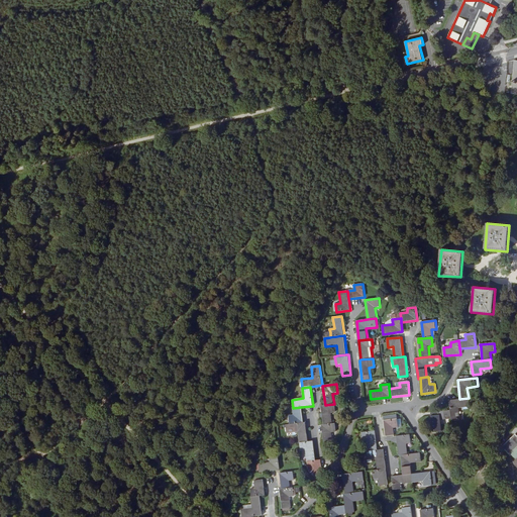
[(451,419),(451,420),(460,419),(459,408),(470,407),(470,405),(469,398),(459,399),(449,400),(450,410),(451,419)]
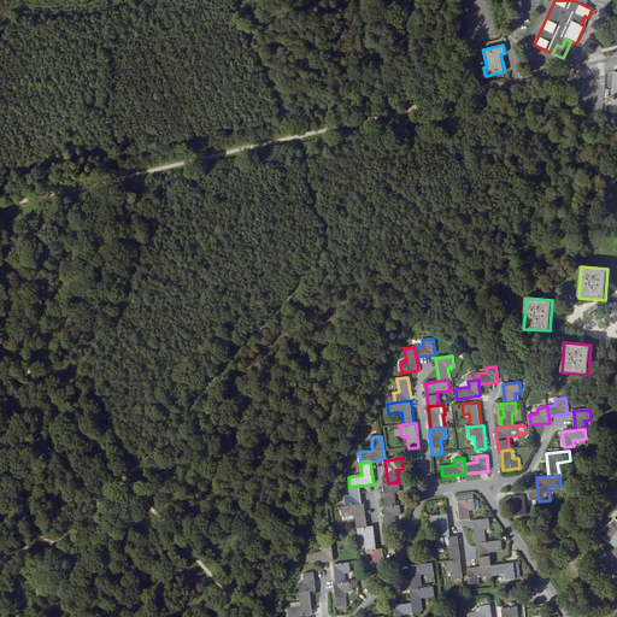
[(395,493),(400,493),(399,482),(388,483),(383,485),(387,507),(397,506),(395,493)]
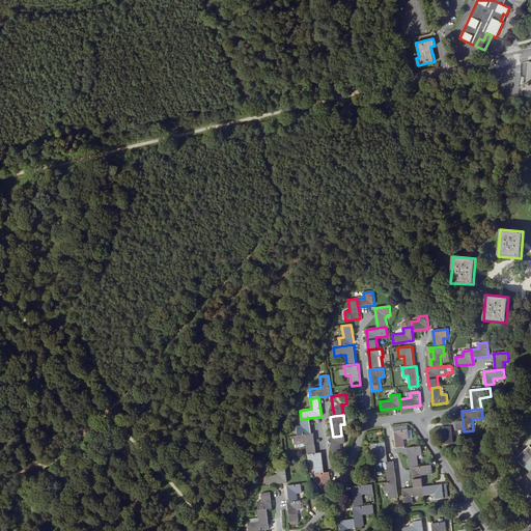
[(301,419),(302,426),(297,427),(298,436),(311,435),(309,418),(301,419)]
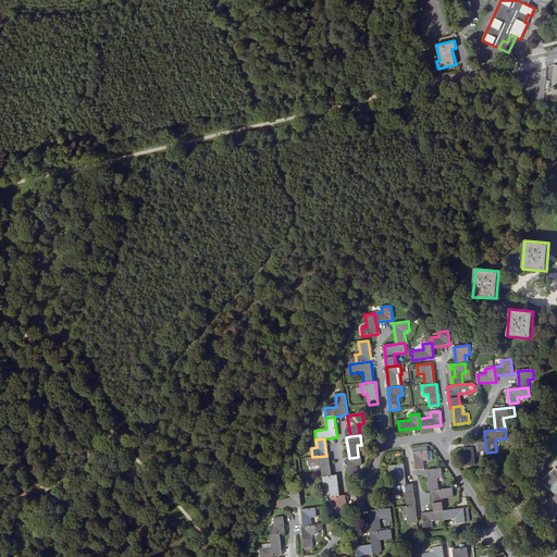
[(486,452),(485,442),(465,445),(465,449),(467,466),(477,465),(475,454),(486,452)]
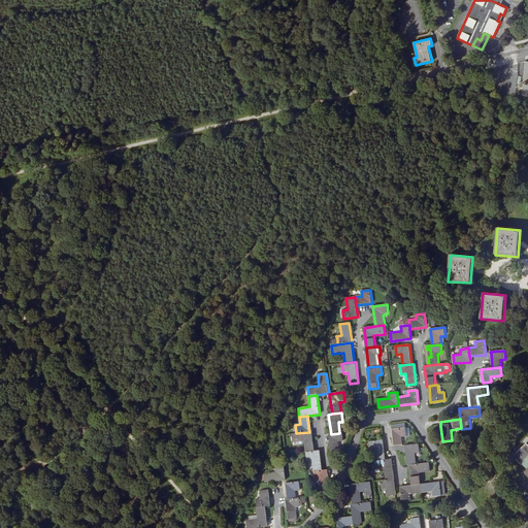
[(405,428),(404,424),(392,426),(392,429),(394,446),(402,444),(402,437),(406,437),(406,436),(405,428)]
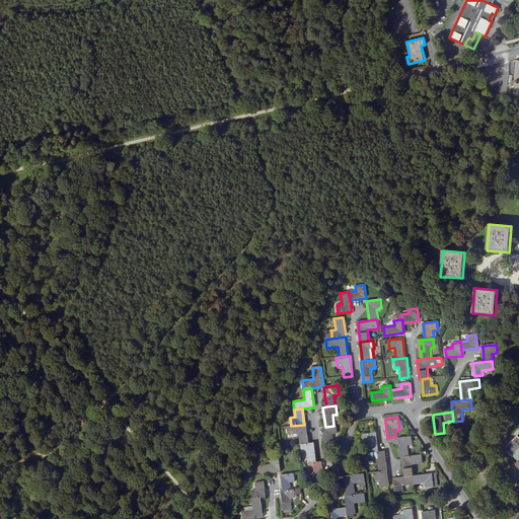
[(287,427),(288,436),(299,434),(300,445),(301,445),(309,444),(306,424),(304,425),(291,426),(287,427)]
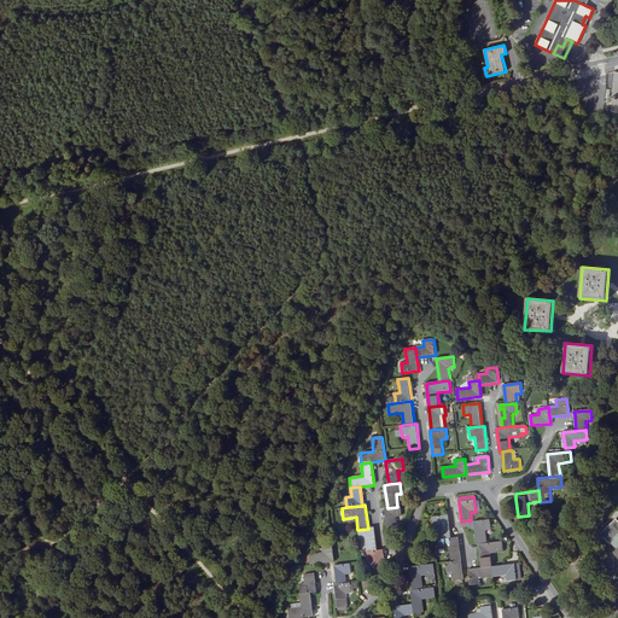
[(388,528),(397,526),(396,517),(402,517),(401,506),(397,507),(388,508),(385,508),(388,528)]
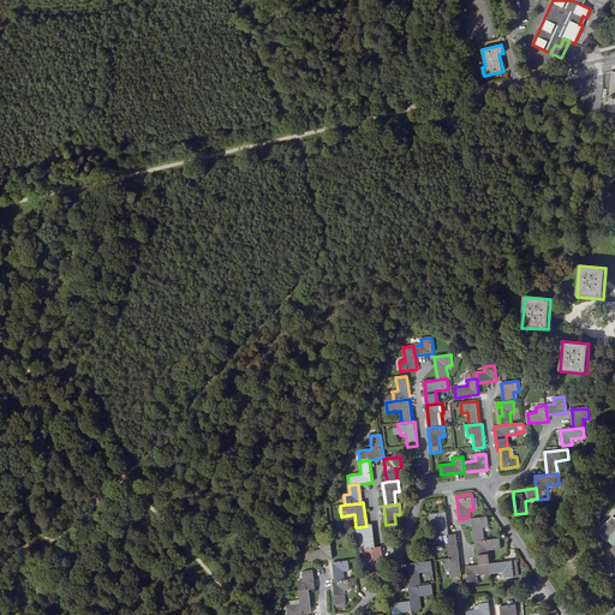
[(437,524),(439,537),(449,536),(446,513),(430,515),(431,525),(437,524)]
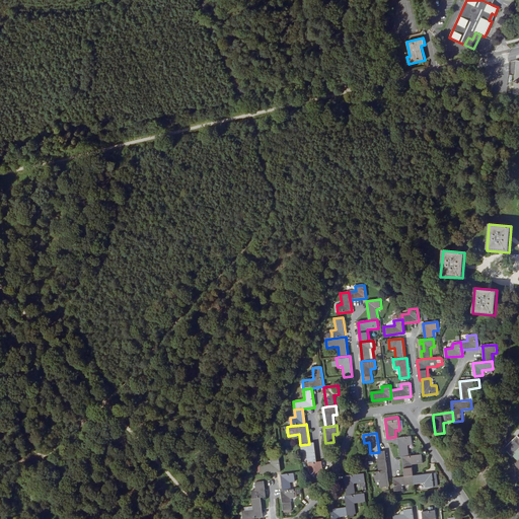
[(517,466),(518,468),(518,437),(517,436),(504,448),(512,456),(513,455),(517,460),(514,463),(517,466)]
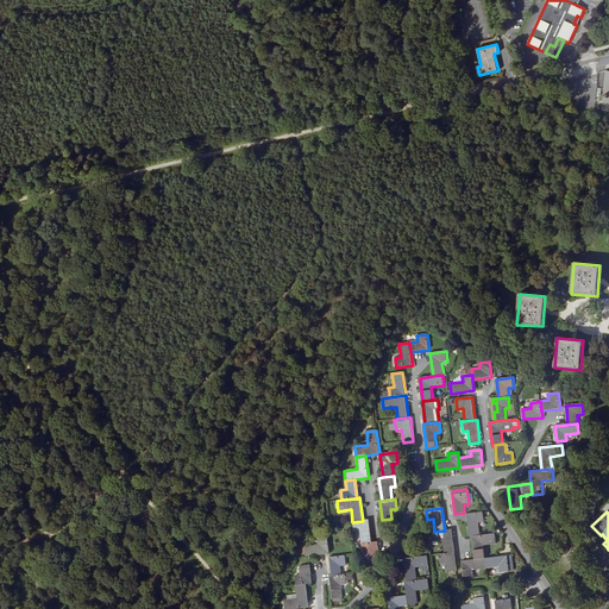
[(483,513),(468,514),(470,537),(472,537),(481,535),(478,523),(484,522),(483,513)]
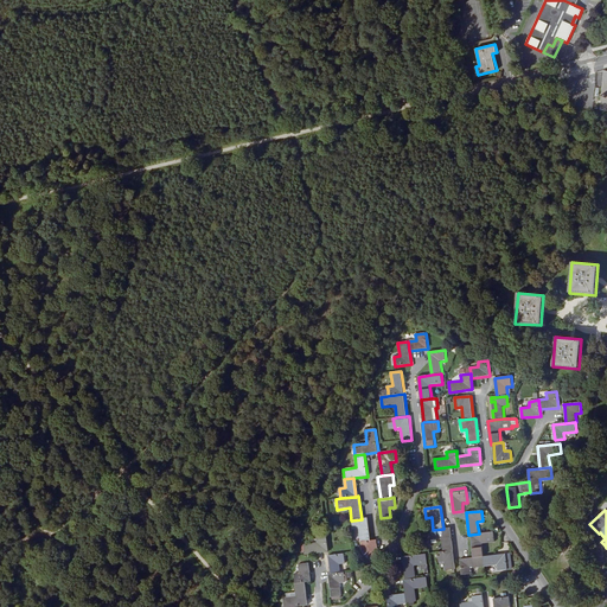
[(360,542),(370,541),(368,518),(362,519),(352,521),(353,530),(358,530),(360,542)]
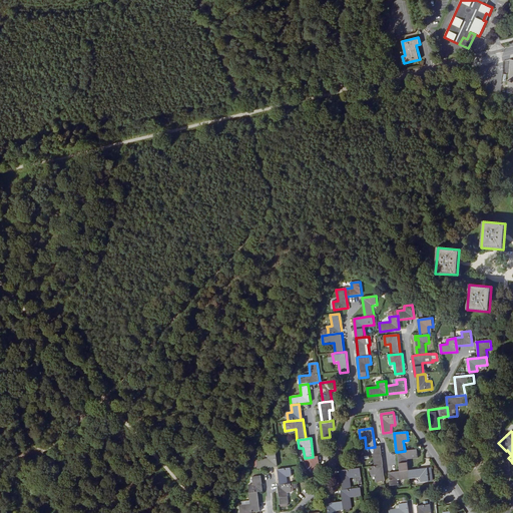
[(361,449),(363,457),(373,456),(375,467),(383,465),(381,446),(375,447),(366,448),(361,449)]
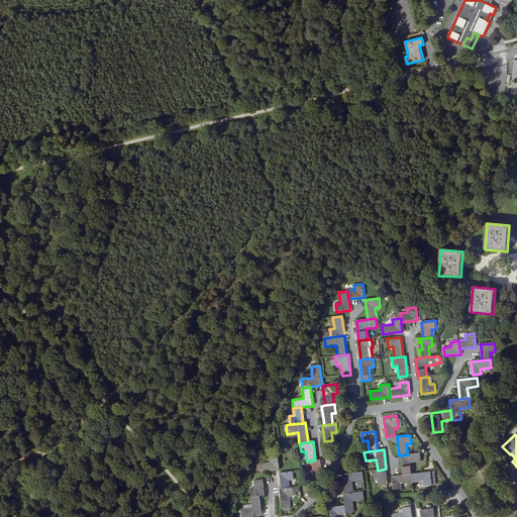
[(408,454),(401,455),(403,476),(411,475),(412,475),(410,463),(421,461),(420,453),(408,454)]
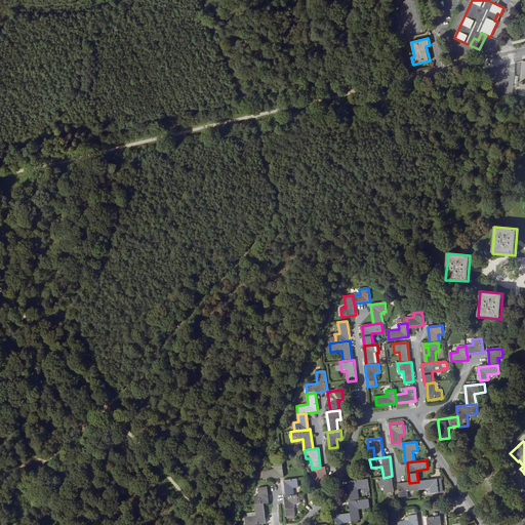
[(266,480),(284,477),(282,465),(274,466),(274,470),(263,472),(264,473),(260,473),(261,478),(264,478),(264,480),(266,480)]
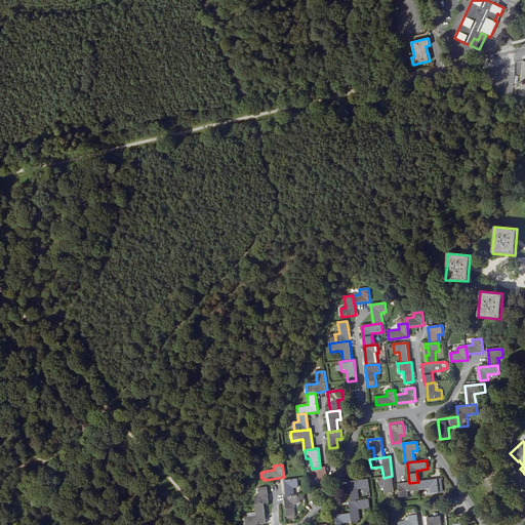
[(318,477),(319,485),(327,483),(325,468),(320,468),(312,469),(314,478),(318,477)]
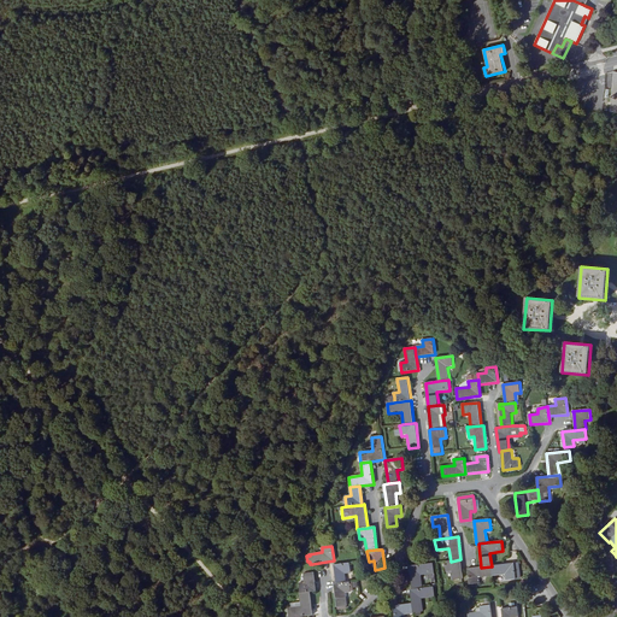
[(451,562),(445,562),(446,573),(452,571),(453,580),(463,579),(462,570),(460,559),(451,562)]
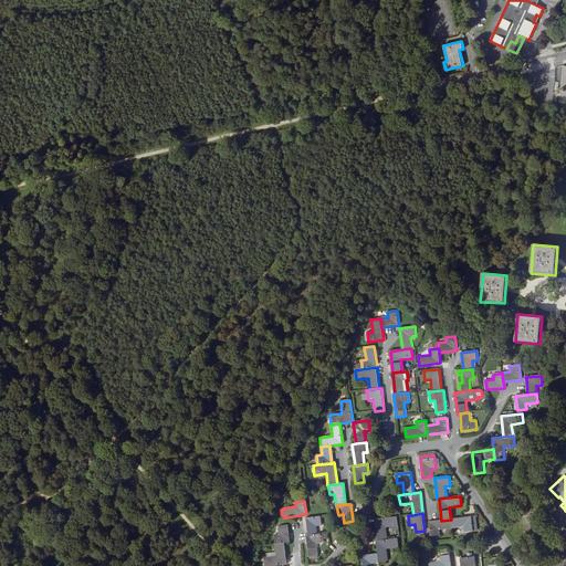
[(306,519),(308,535),(318,534),(317,526),(322,526),(321,516),(306,519)]
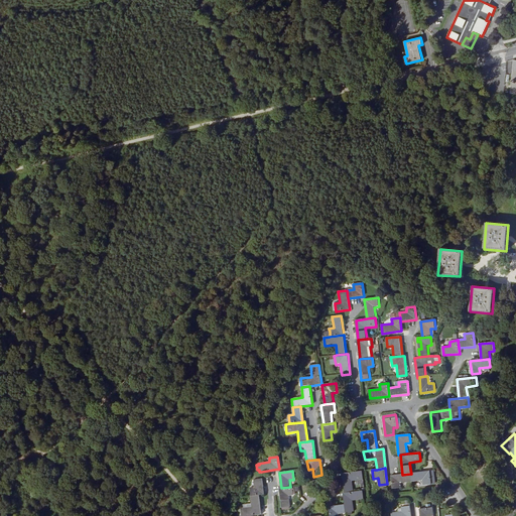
[(344,481),(345,493),(354,492),(352,481),(363,480),(362,471),(343,474),(344,481)]
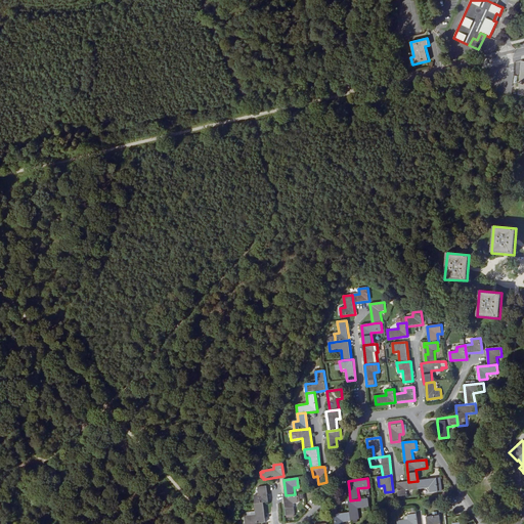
[(429,492),(438,491),(437,478),(436,478),(418,481),(417,481),(418,489),(429,488),(429,492)]
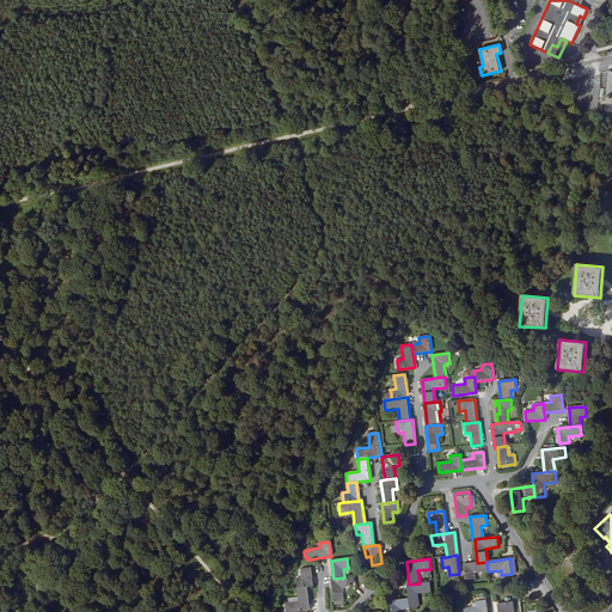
[(464,564),(466,580),(476,579),(475,573),(488,571),(487,562),(477,563),(464,564)]
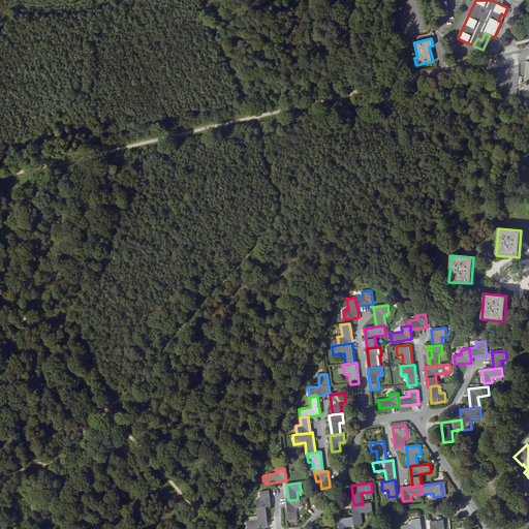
[(256,500),(257,509),(266,507),(271,507),(269,491),(260,492),(261,500),(256,500)]
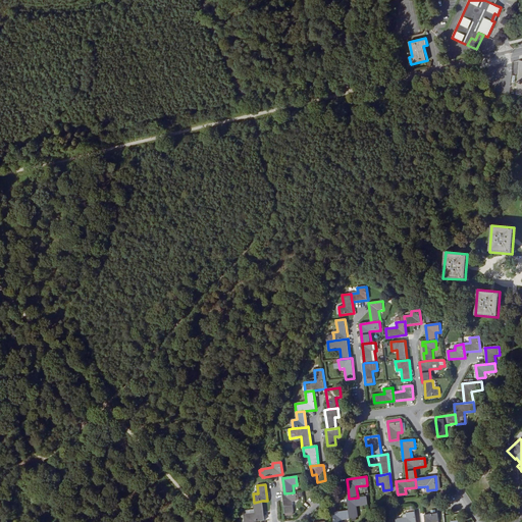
[(285,514),(294,513),(293,502),(297,502),(297,501),(299,501),(299,500),(298,492),(294,492),(284,493),(282,493),(285,514)]
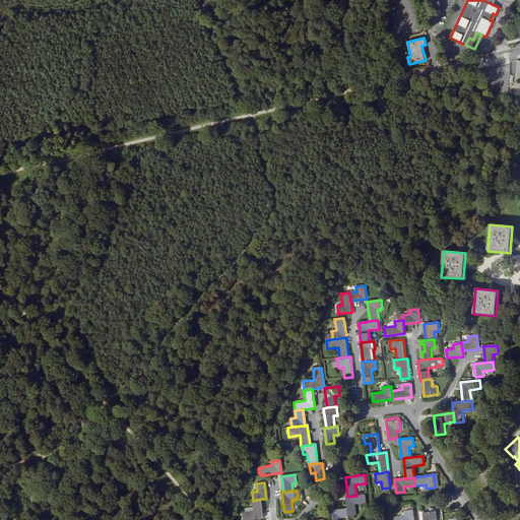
[(347,497),(346,497),(347,509),(348,517),(356,516),(355,505),(367,504),(367,503),(366,495),(356,496),(347,497)]
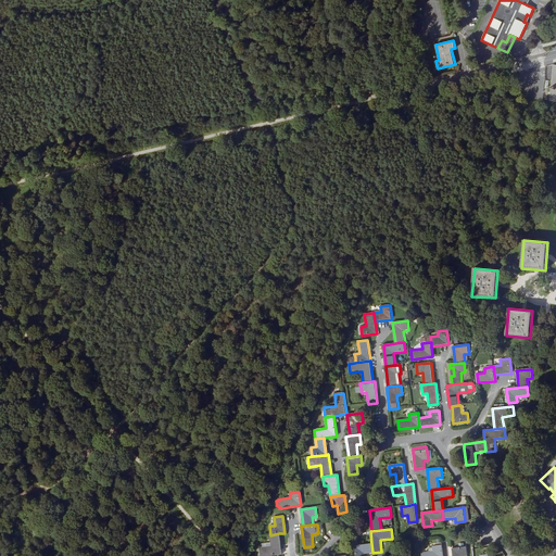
[(279,533),(270,535),(272,546),(260,548),(261,552),(257,552),(257,555),(272,555),(282,555),(279,533)]
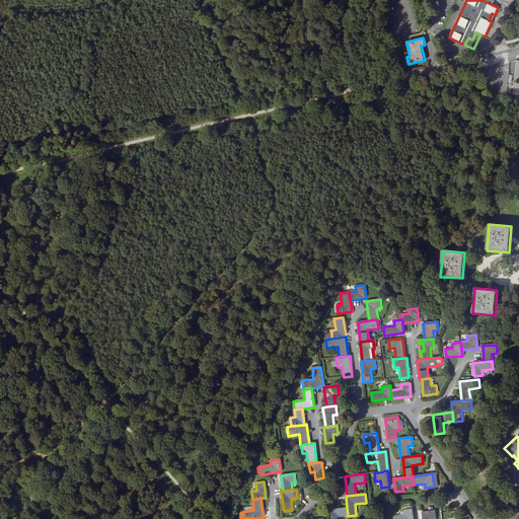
[(331,513),(331,518),(341,518),(341,517),(348,517),(348,516),(347,508),(330,510),(331,513)]
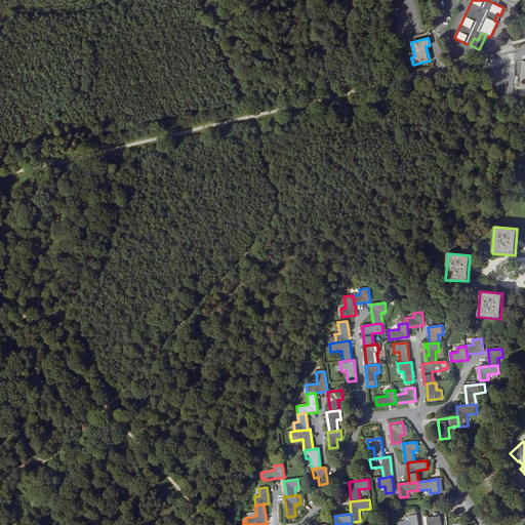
[(418,524),(417,516),(408,517),(409,521),(398,522),(398,524),(418,524)]
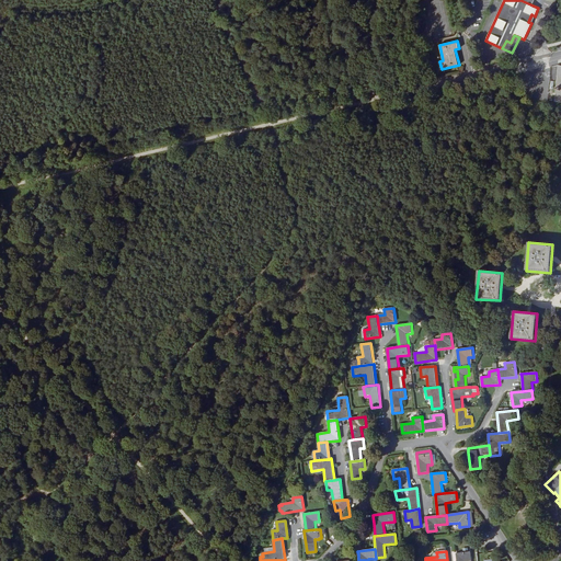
All buildings are outlined.
